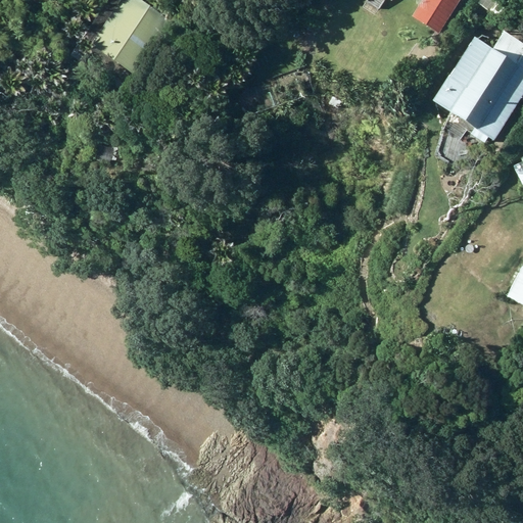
[(139,0),(121,0),(90,42),(135,75),(172,22),(139,0)]
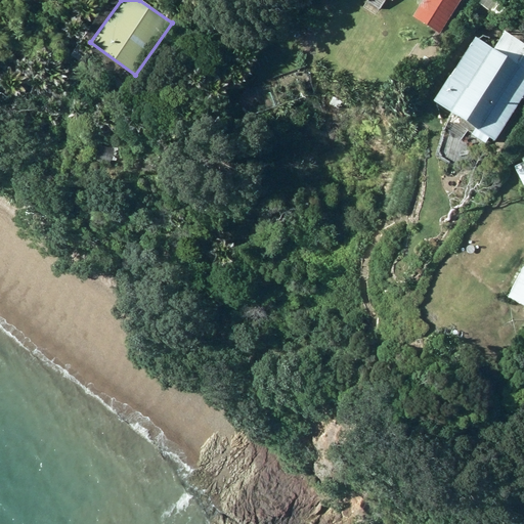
[(421,0),(411,14),(439,32),(459,0),(421,0)]
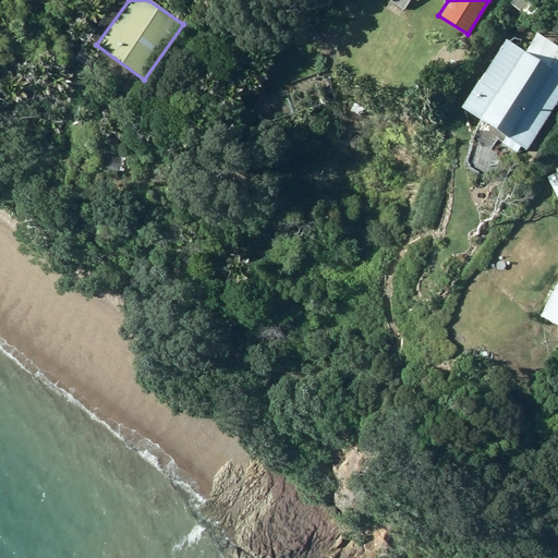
[(530,2),(530,0),(510,0),(509,2),(529,16),(536,7),(530,2)]
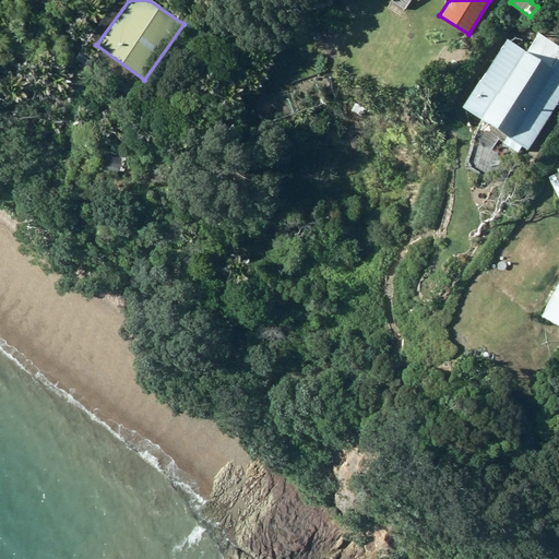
[(463,107),(527,147),(558,97),(558,43),(537,30),(525,49),(507,38),(463,107)]
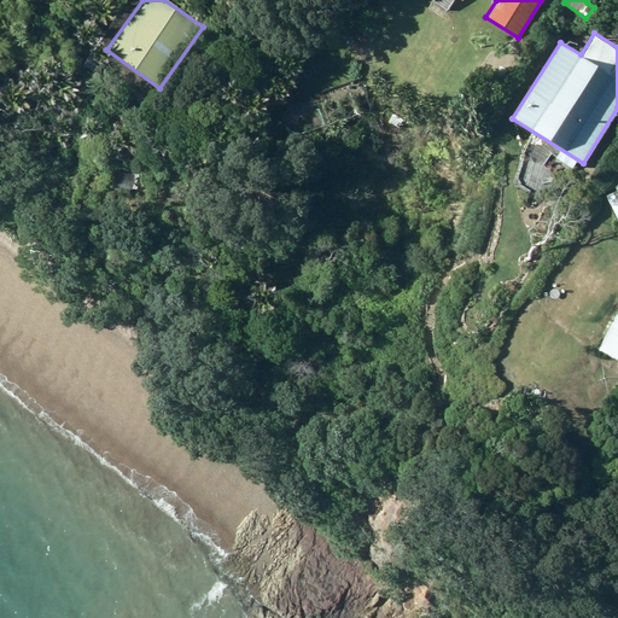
[(598,347),(617,356),(617,315),(614,314),(598,347)]
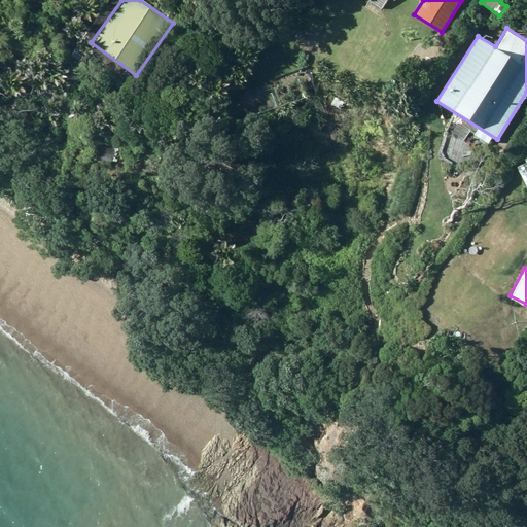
All buildings are outlined.
